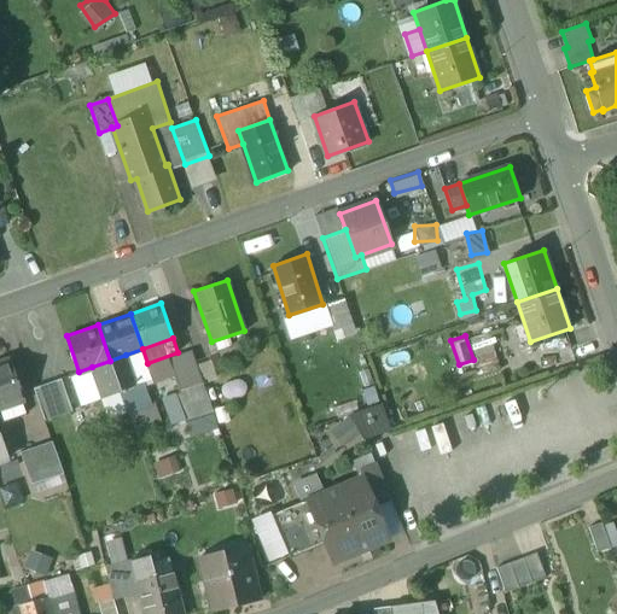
[(143,349),(126,355),(137,384),(152,379),(147,363),(143,349)]
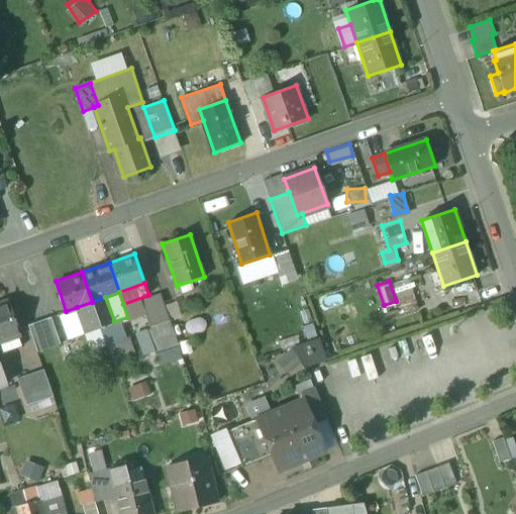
[(105,297),(92,302),(101,326),(113,322),(105,297)]
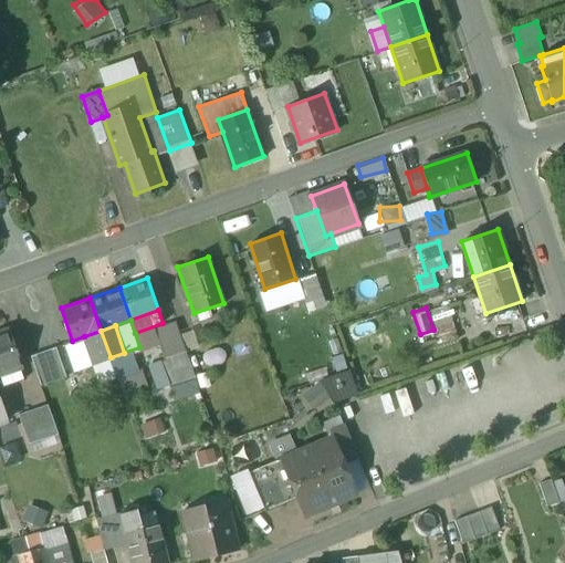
[(10,326),(0,329),(0,369),(1,375),(24,367),(10,326)]
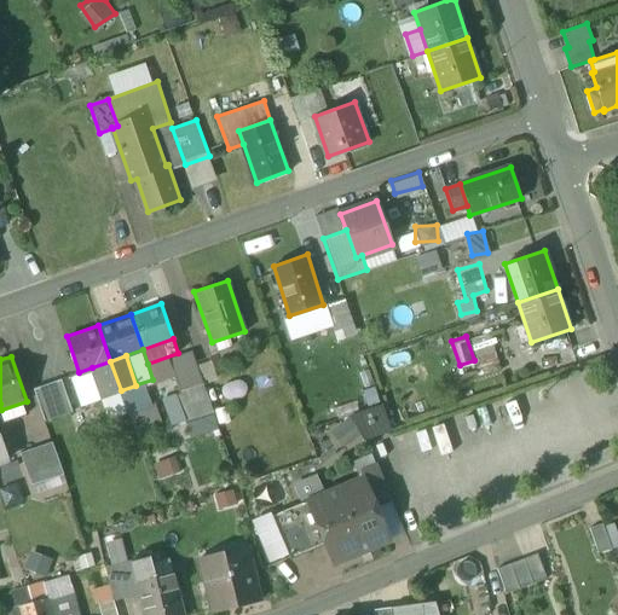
[(196,363),(202,379),(214,375),(208,358),(196,363)]
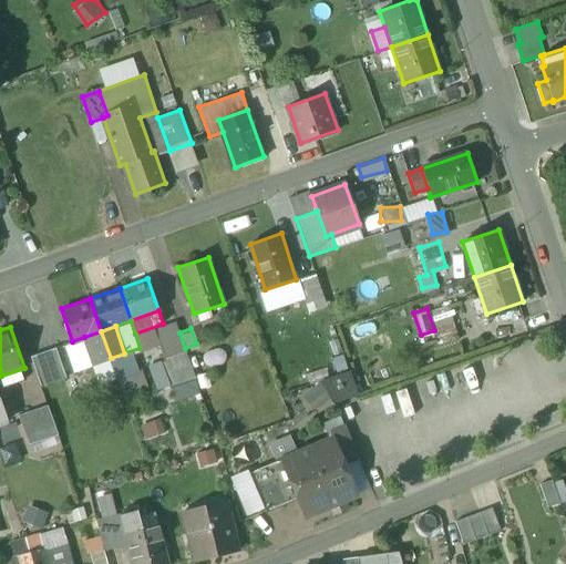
[(111,358),(101,331),(84,337),(94,365),(111,358)]
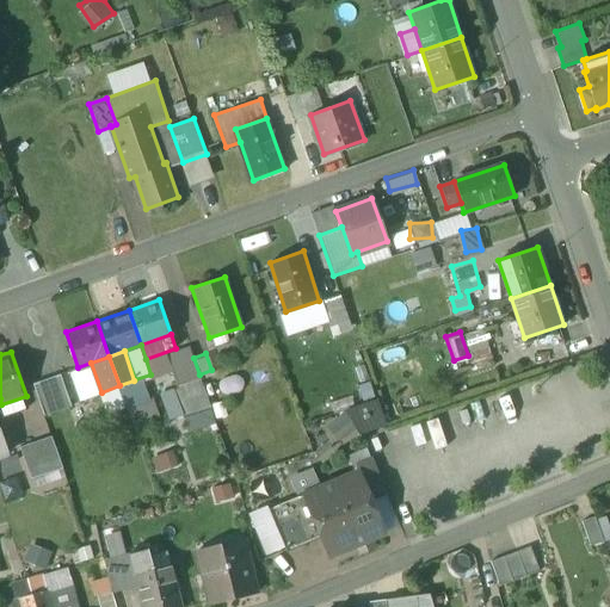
[(78,367),(71,370),(81,400),(102,392),(91,363),(78,367)]
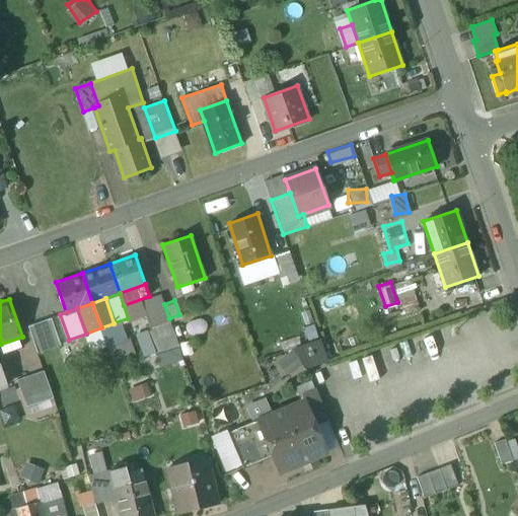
[(53,316),(28,325),(38,352),(62,343),(53,316)]
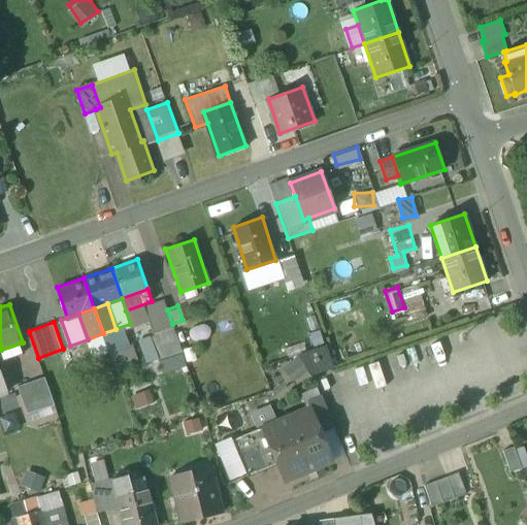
[(160,358),(183,351),(174,326),(152,333),(160,358)]
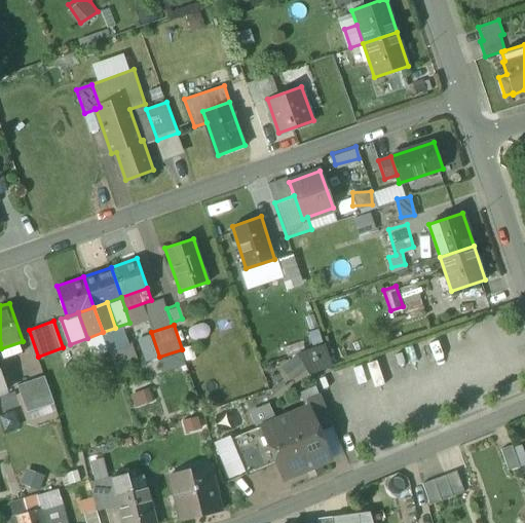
[(122,326),(115,328),(103,332),(109,349),(128,342),(122,326)]
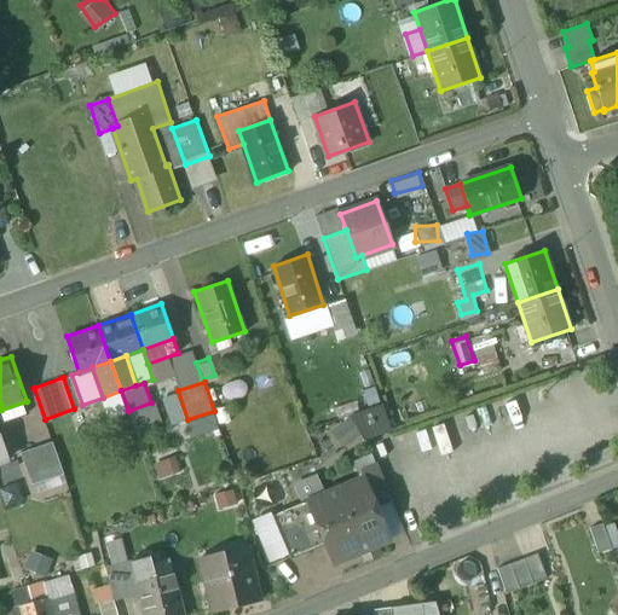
[(380,401),(330,422),(338,439),(358,430),(361,437),(391,425),(380,401)]
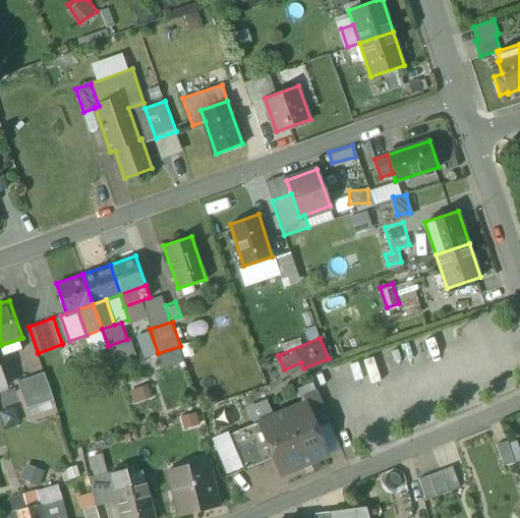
[(44,370),(18,380),(27,407),(54,398),(44,370)]
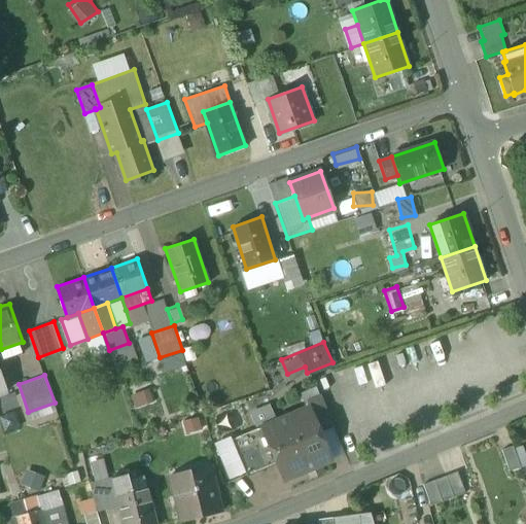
[(498,390),(502,398),(525,388),(521,380),(498,390)]
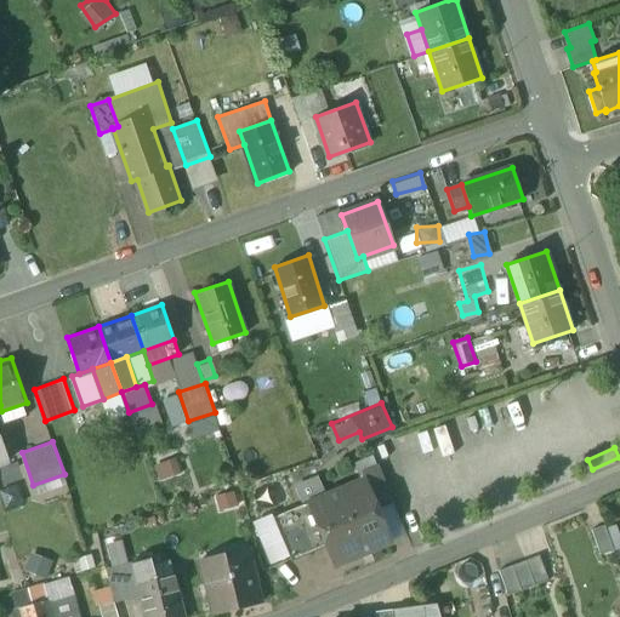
[(158,475),(181,469),(176,453),(153,461),(158,475)]
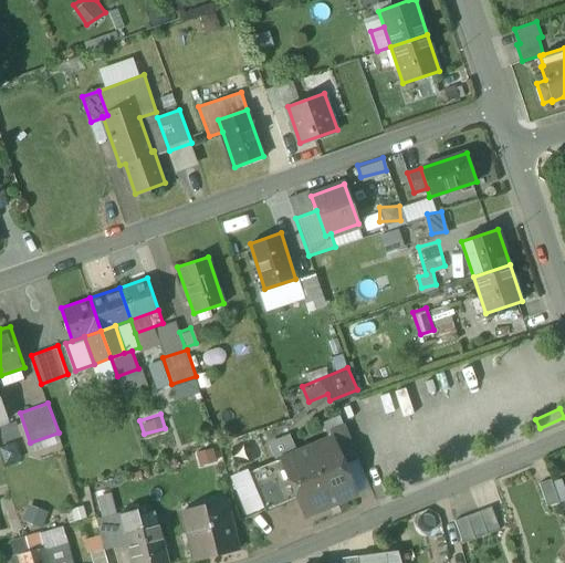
[(346,426),(327,434),(330,437),(331,437),(342,461),(357,455),(346,426)]
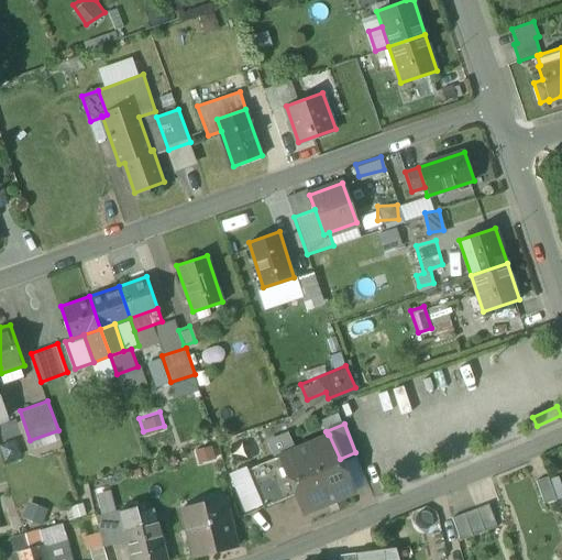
[(289,432),(267,441),(274,457),(281,454),(296,448),(289,432)]
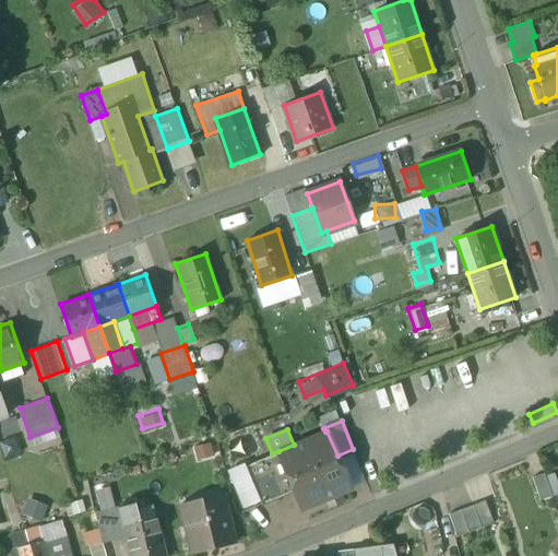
[(294,445),(279,451),(295,491),(303,508),(351,487),(337,456),(327,432),(325,432),(294,445)]
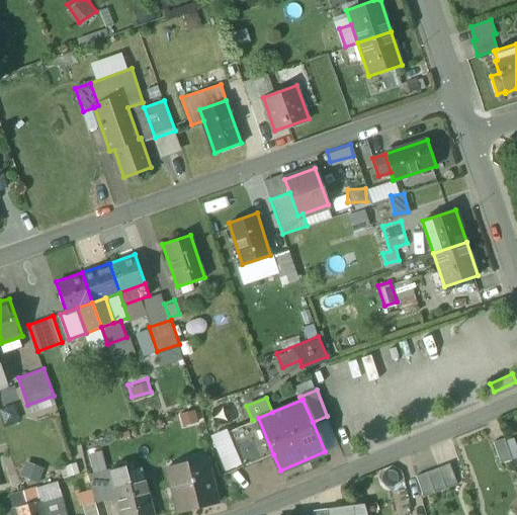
[(252,420),(229,430),(243,466),(273,454),(258,418),(252,420)]
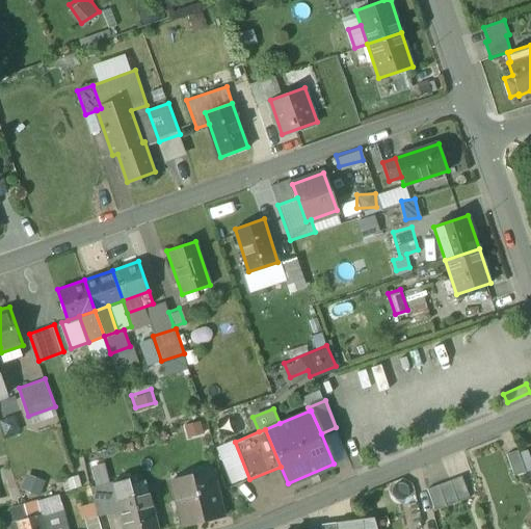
[(518,449),(506,453),(514,475),(525,471),(518,449)]
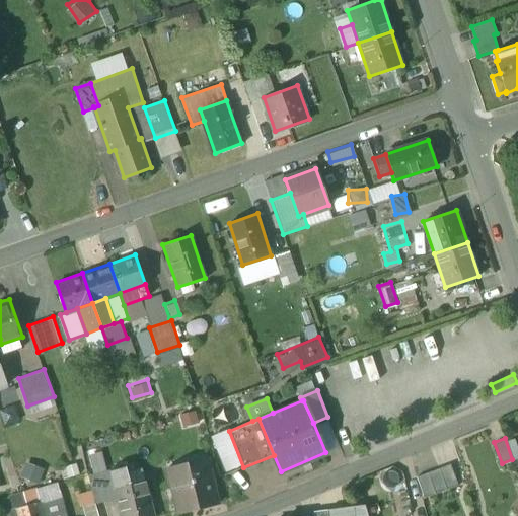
[(100,449),(87,451),(90,468),(103,466),(100,449)]
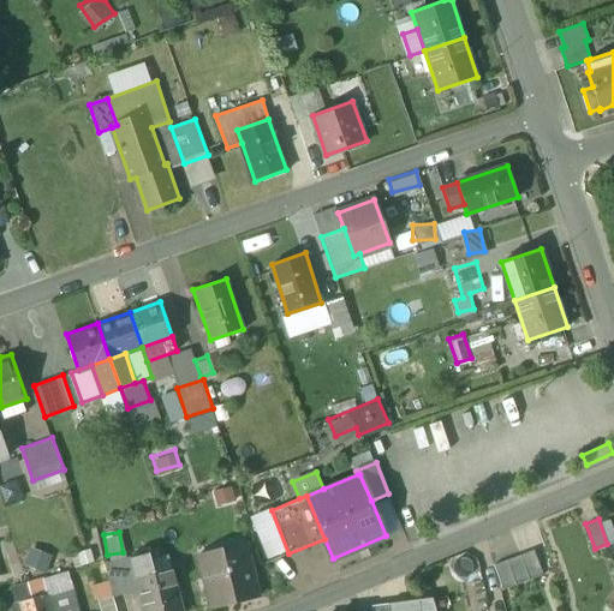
[(248,540),(198,552),(212,606),(260,594),(248,540)]
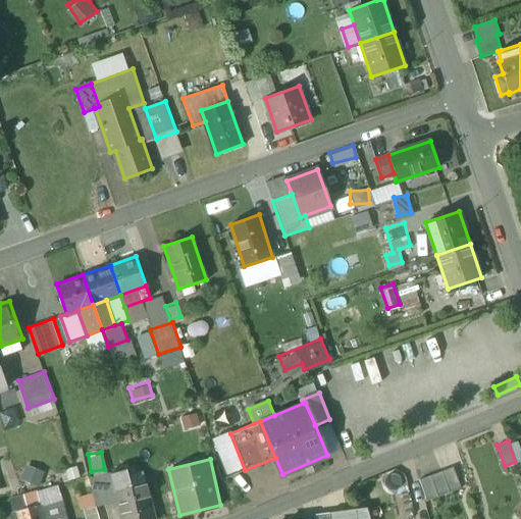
[(24,462),(19,479),(39,484),(43,467),(24,462)]
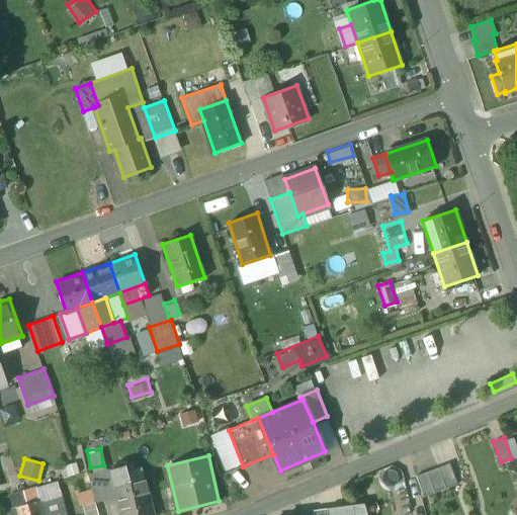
[(449,462),(416,475),(424,497),(457,484),(449,462)]
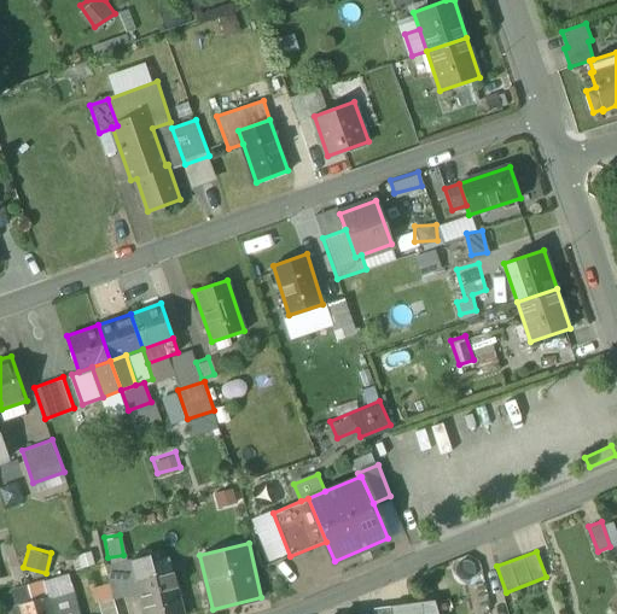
[(150,553),(132,557),(134,565),(137,577),(155,573),(150,553)]
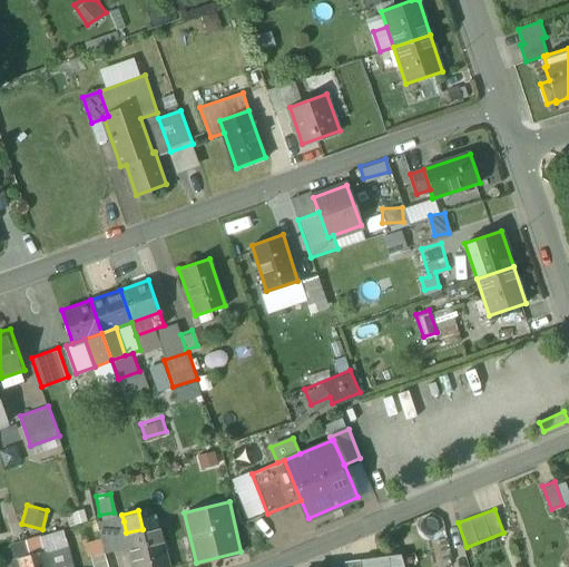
[(115,524),(99,527),(105,550),(129,545),(126,533),(124,521),(115,524)]
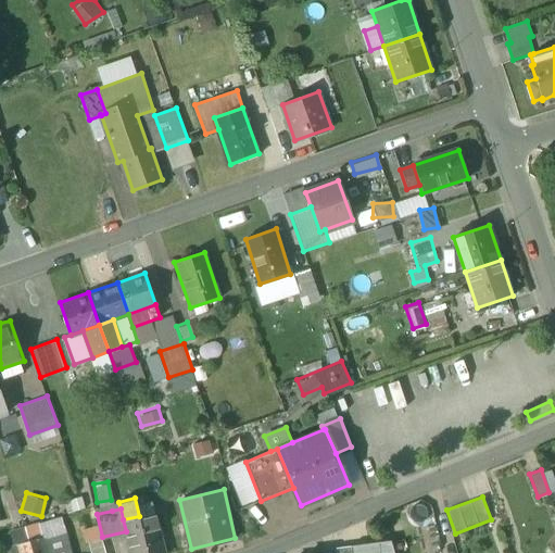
[(139,516),(123,519),(126,531),(130,552),(165,552),(155,512),(139,516)]
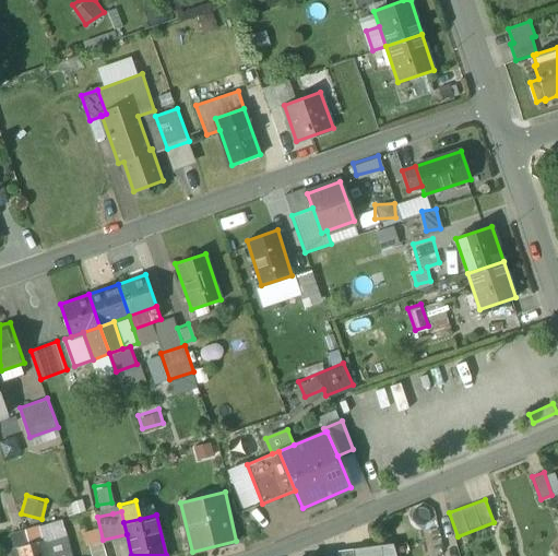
[(72,555),(62,519),(42,524),(26,529),(30,543),(44,540),(48,555),(72,555)]
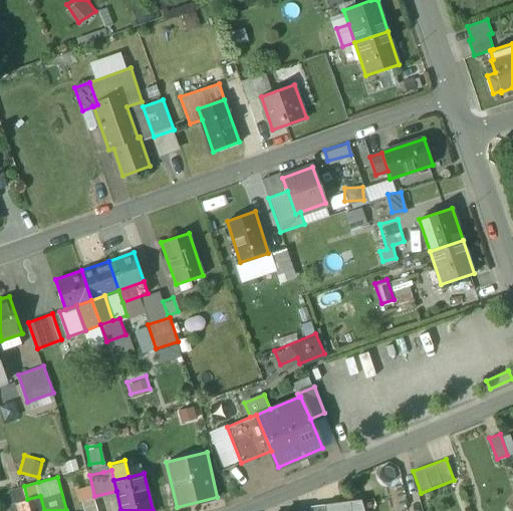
[(44,510),(40,496),(27,499),(30,510),(44,510)]
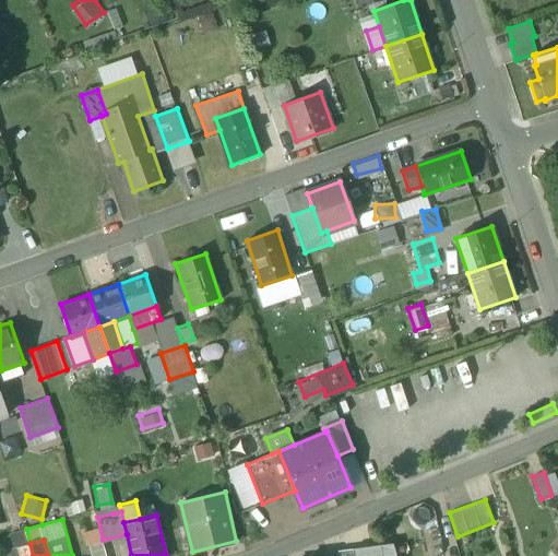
[(33,555),(30,543),(15,547),(18,555),(33,555)]
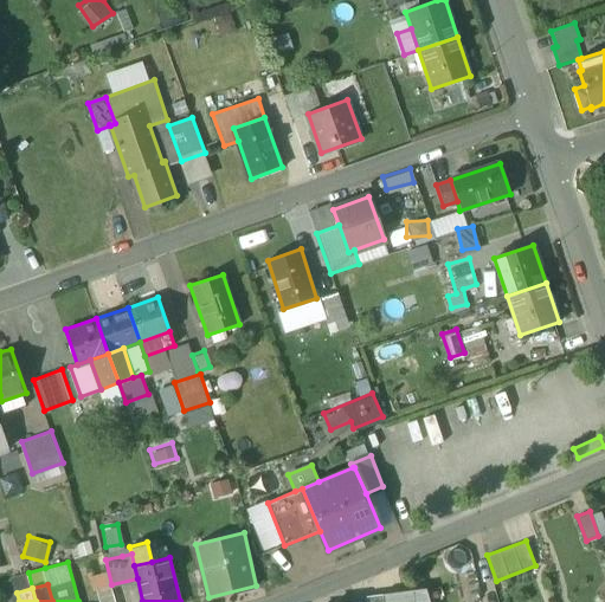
[(430,601),(426,589),(381,595),(381,601),(430,601)]
